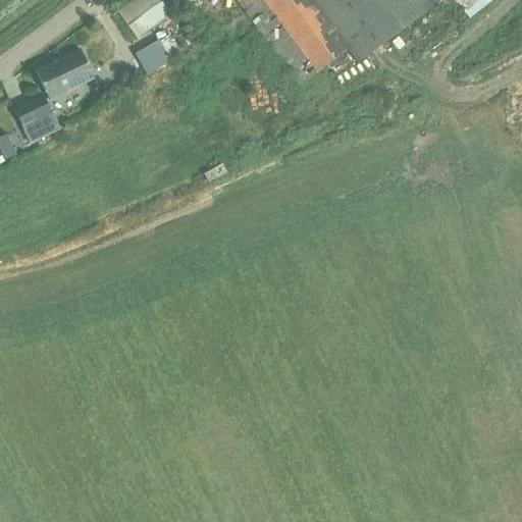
[(157,0),(133,0),(115,13),(136,40),(169,15),(157,0)]
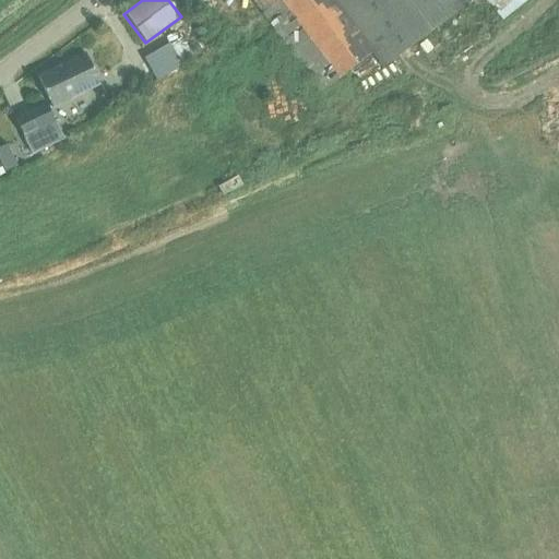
[(253,0),(320,91),(371,54),(381,67),(472,0),(253,0)]
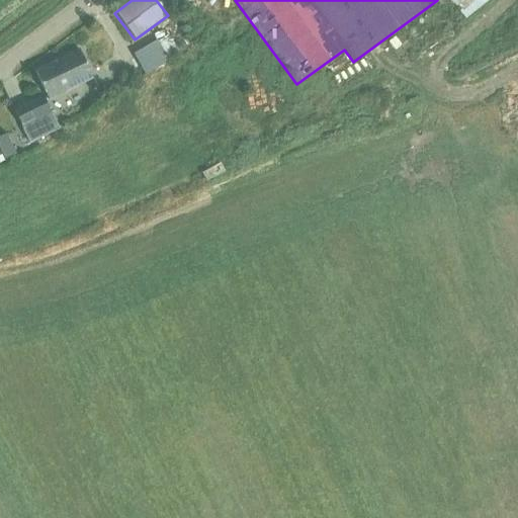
[(157,38),(134,53),(147,73),(170,59),(157,38)]
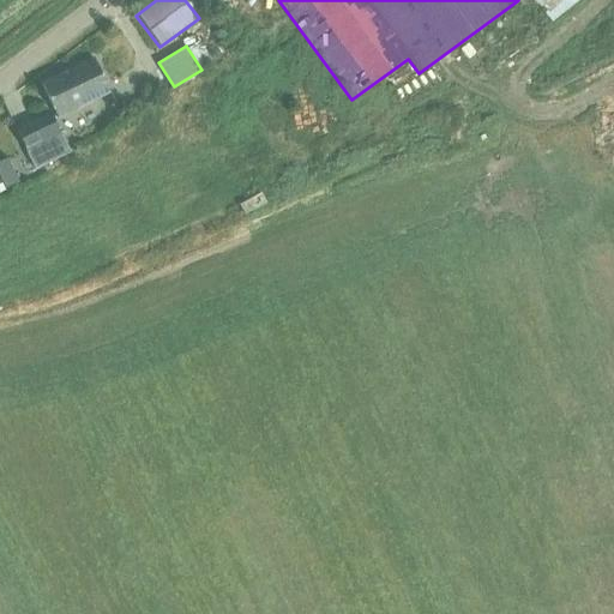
[(56,116),(108,94),(94,61),(42,84),(56,116)]
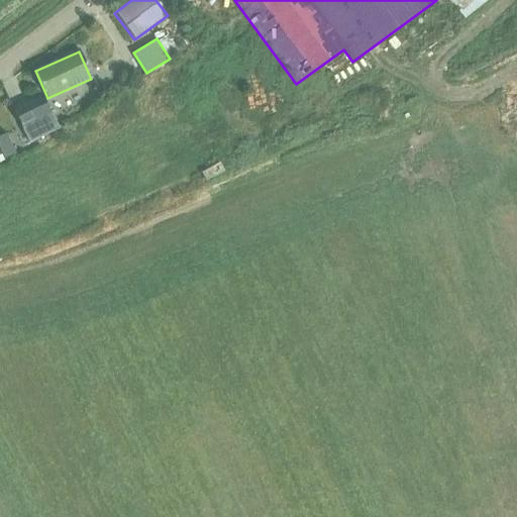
[(59,129),(43,96),(14,109),(30,142),(59,129)]
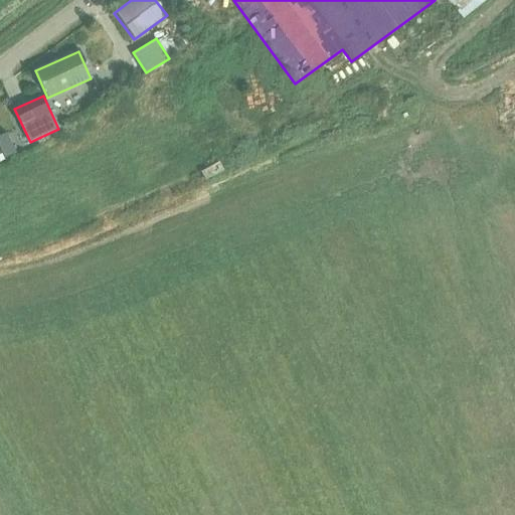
[(0,137),(11,157),(22,150),(11,130),(0,136),(0,137)]
